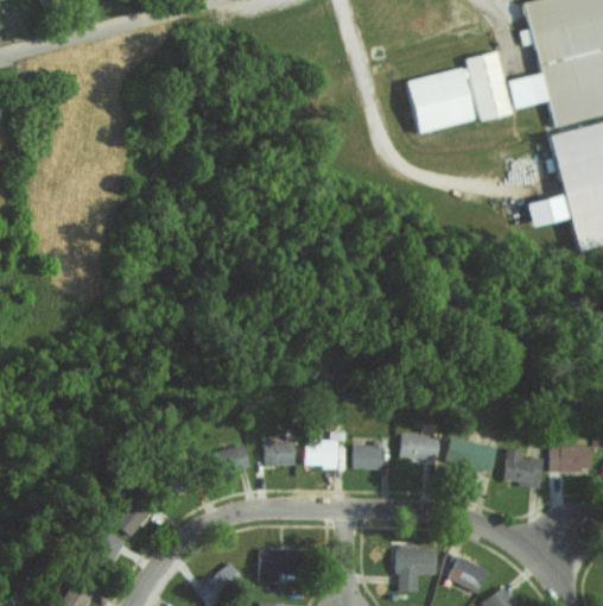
[(577,248),(602,242),(602,0),(535,0),(524,2),(529,30),(521,32),(524,46),(534,44),(540,74),(507,81),(513,108),(548,100),(554,126),(602,115),(602,122),(552,134),(577,248)]
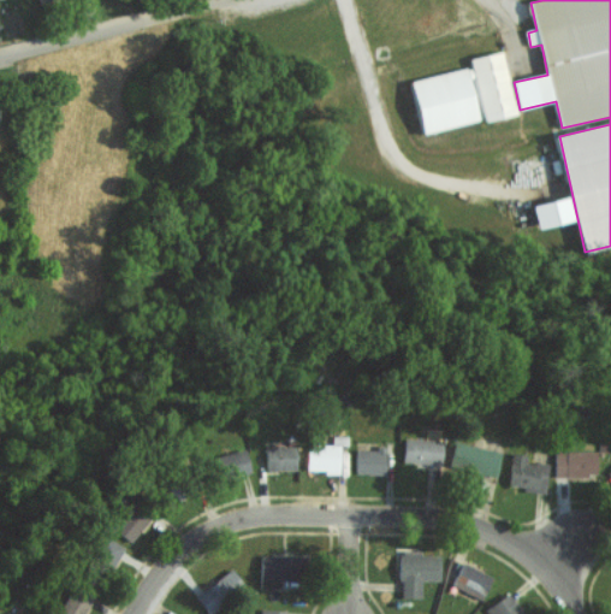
[(486,123),(517,116),(504,52),(472,59),(486,123)]
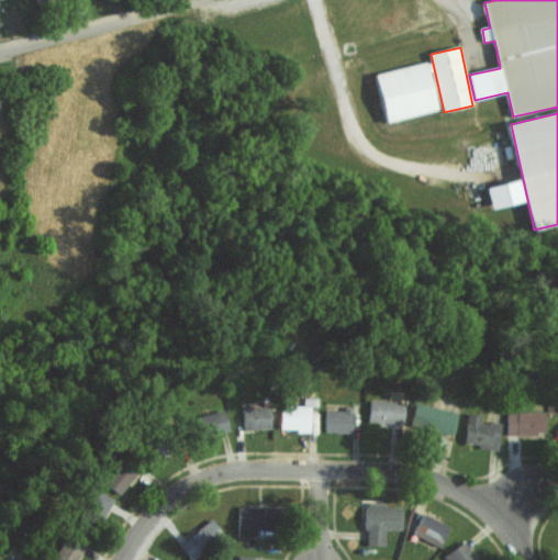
[(388,123),(438,112),(427,64),(378,75),(388,123)]
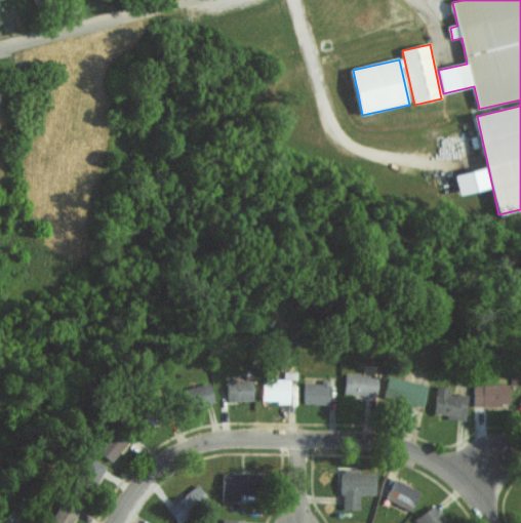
[(520,101),(498,106),(499,111),(520,105),(520,101)]
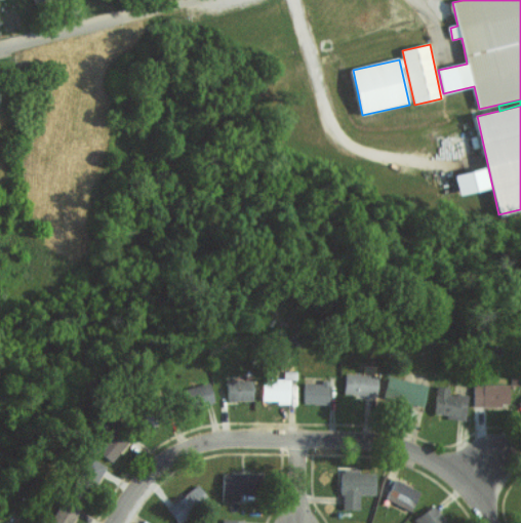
[(461,196),(492,190),(488,169),(456,176),(461,196)]
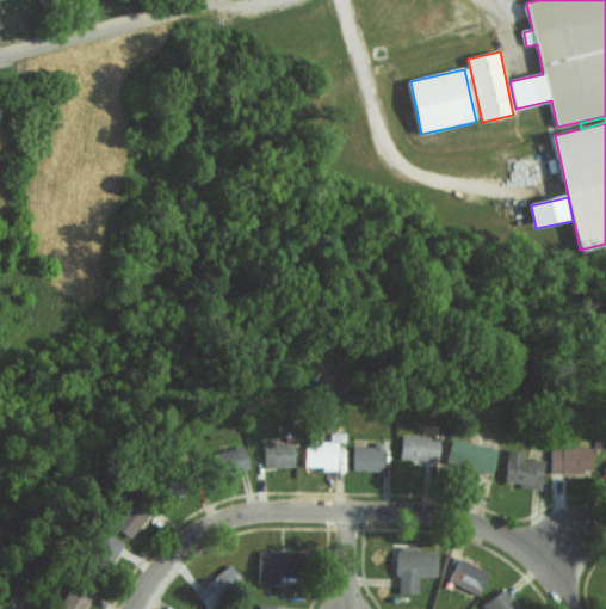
[(307,468),(340,468),(340,443),(347,443),(347,435),(332,434),(332,442),(308,442),(307,468)]
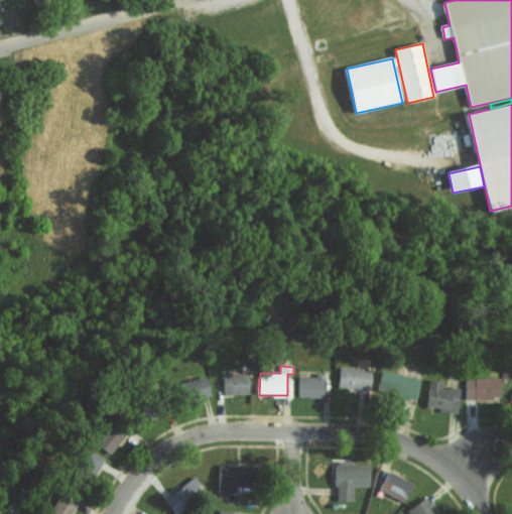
[(373,370),(341,369),(340,389),(372,390),(373,370)]
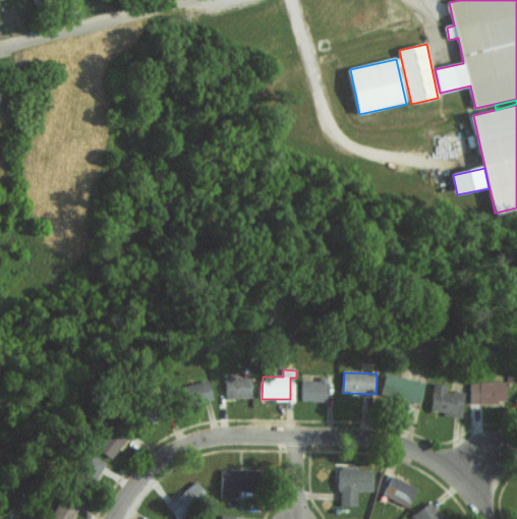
[(421,406),(426,384),(387,375),(382,397),(421,406)]
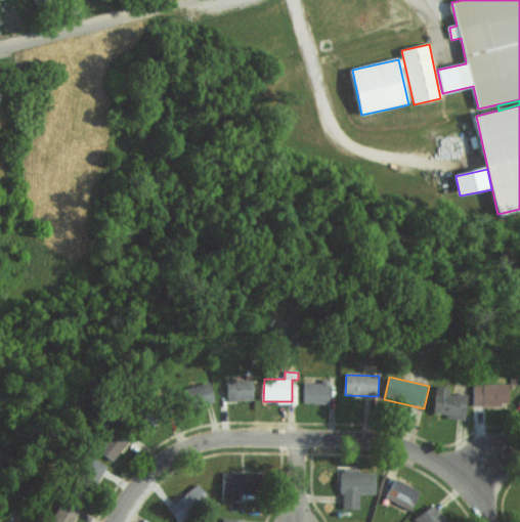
[(229,401),(255,401),(254,381),(228,382),(229,401)]
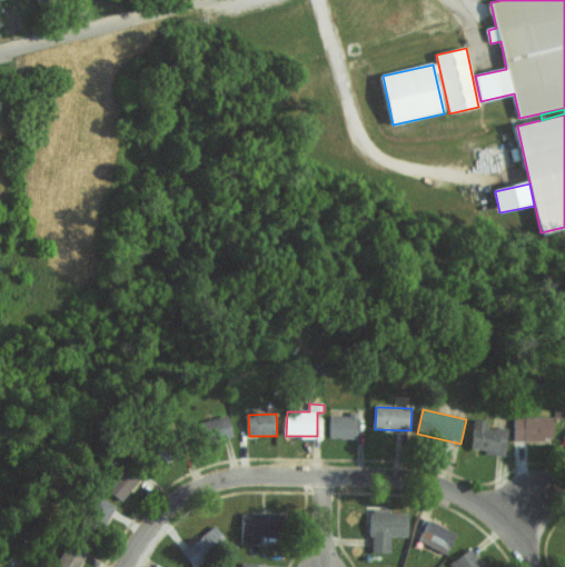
[(331,416),(331,439),(359,440),(359,417),(331,416)]
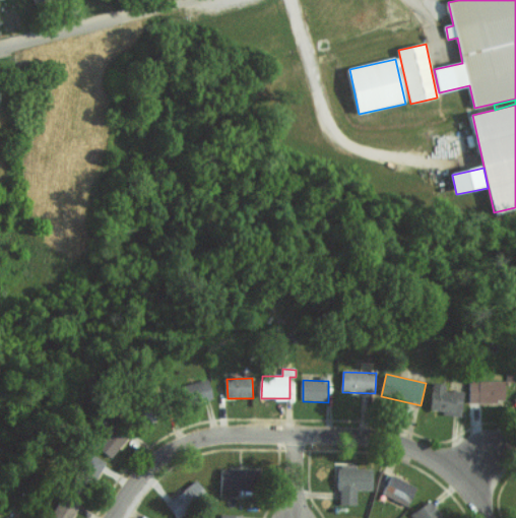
[(214,400),(210,381),(180,387),(184,406),(214,400)]
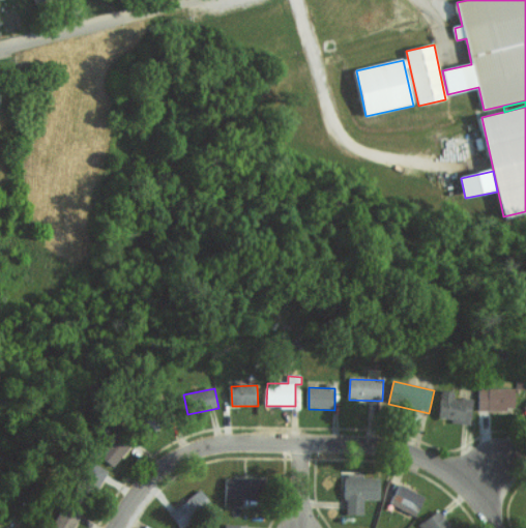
[(516,388),(480,389),(480,412),(517,411),(516,388)]
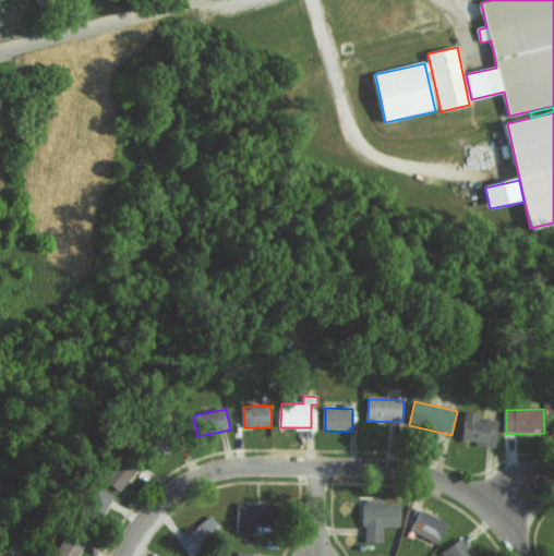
[(465,445),(498,446),(500,421),(480,421),(480,413),(466,412),(465,445)]
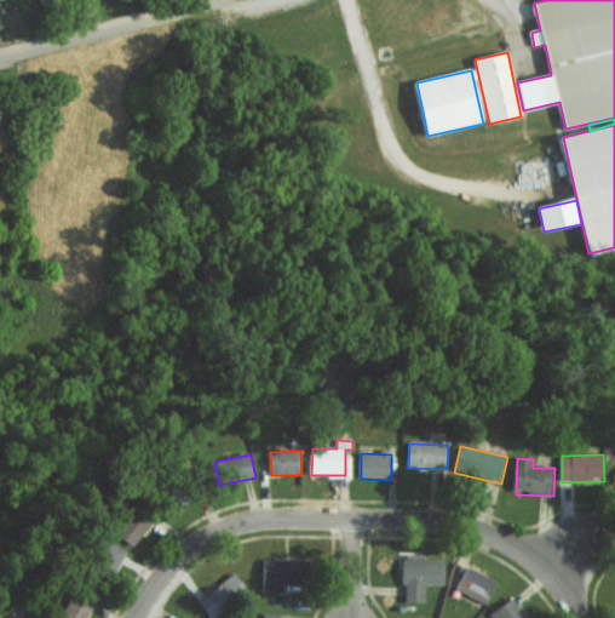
[(116,534),(136,548),(154,522),(134,509),(116,534)]
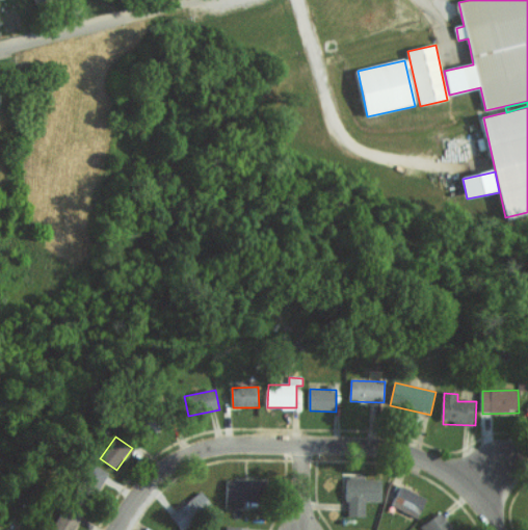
[(81,484),(99,494),(110,474),(93,465),(81,484)]
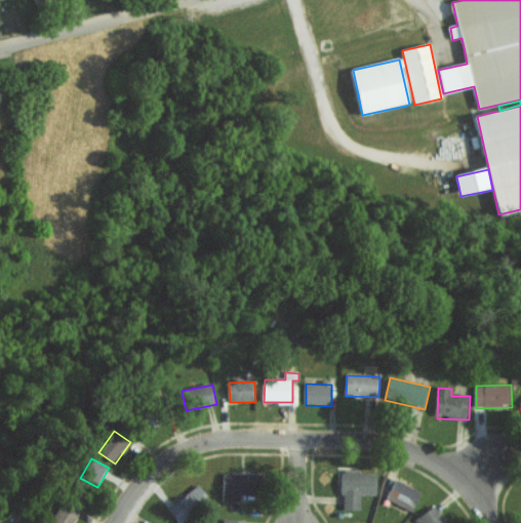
[(362,512),(362,496),(377,496),(378,473),(344,472),(343,511),(362,512)]
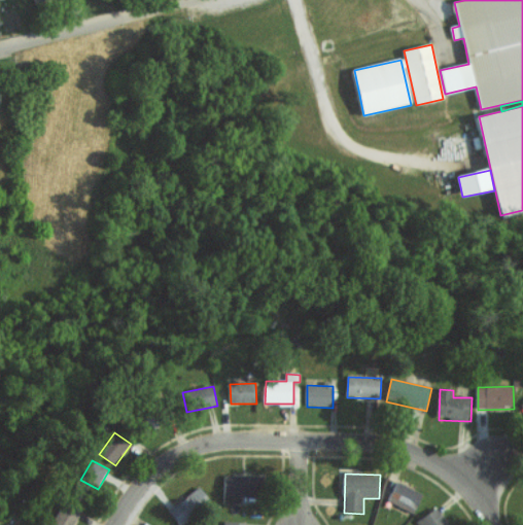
[(243,496),(258,496),(258,478),(227,477),(225,504),(243,504),(243,496)]
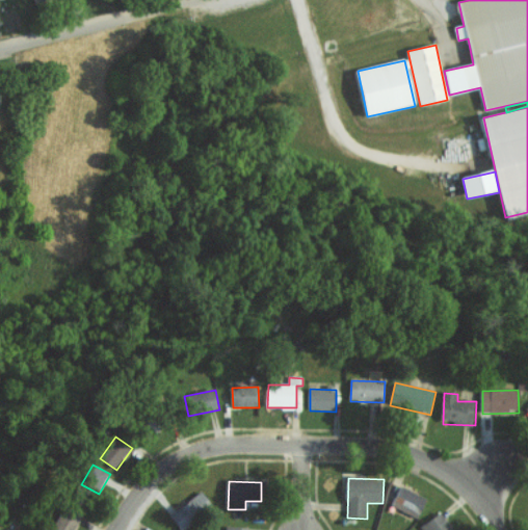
[(393,507),(420,520),(428,499),(401,487),(393,507)]
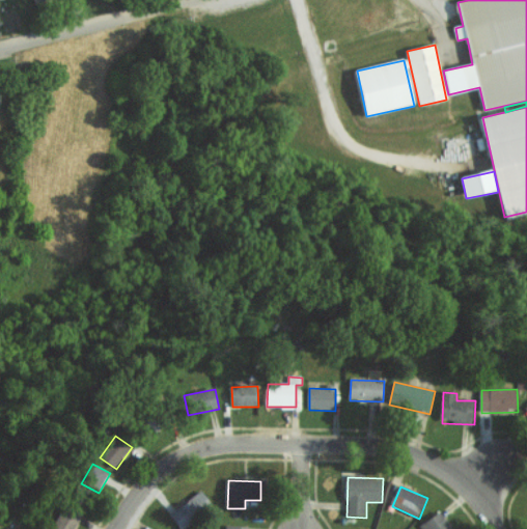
[(185,528),(215,511),(204,493),(170,511),(179,528),(185,528)]
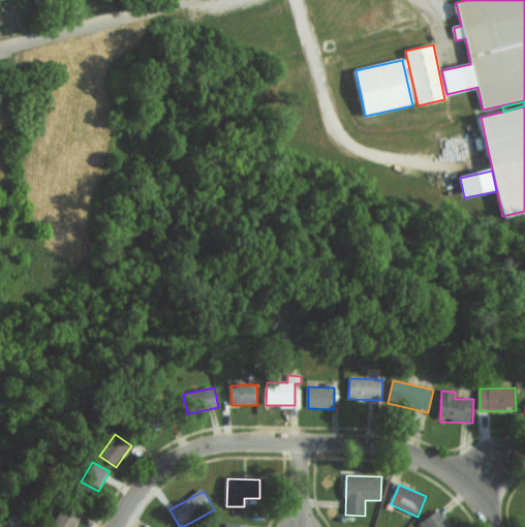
[(75,526),(82,510),(63,503),(54,526),(75,526)]
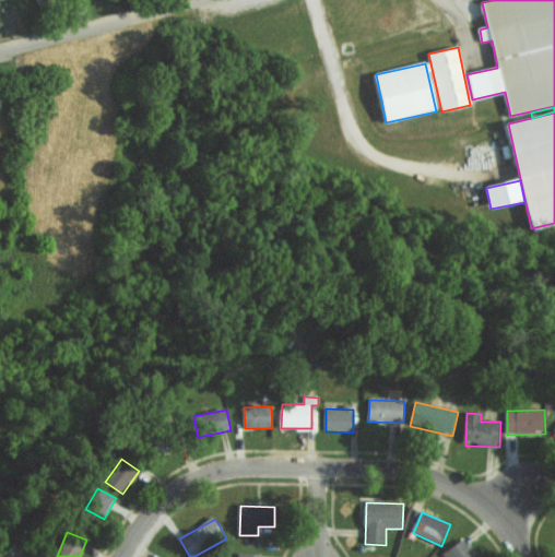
[(444,556),(476,556),(464,541),(444,556)]
